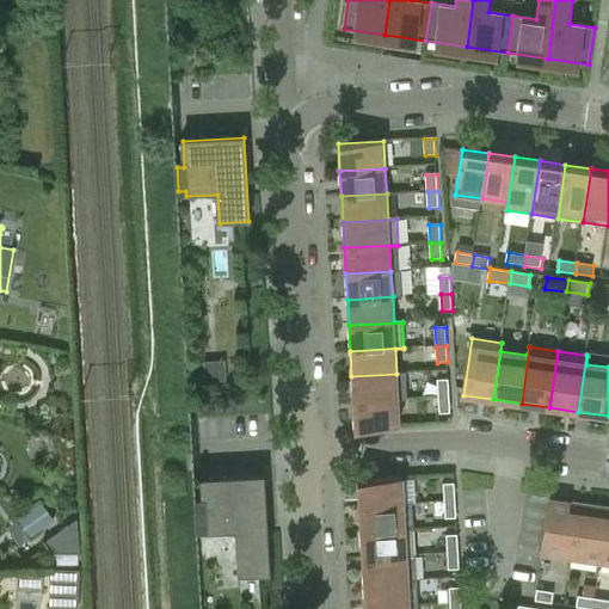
[(226,362),(207,363),(207,383),(227,382),(226,362)]
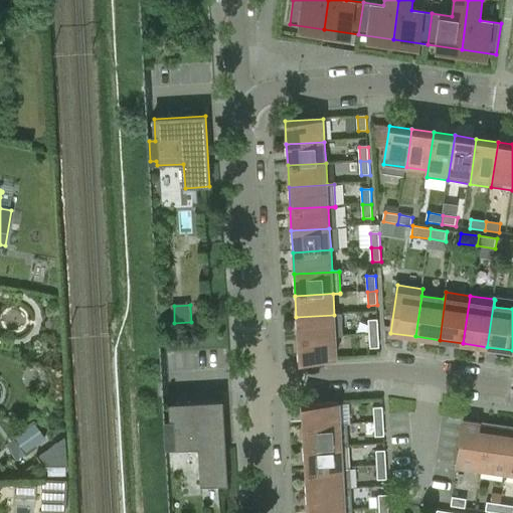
[(334,315),(296,317),(297,339),(335,337),(334,315)]
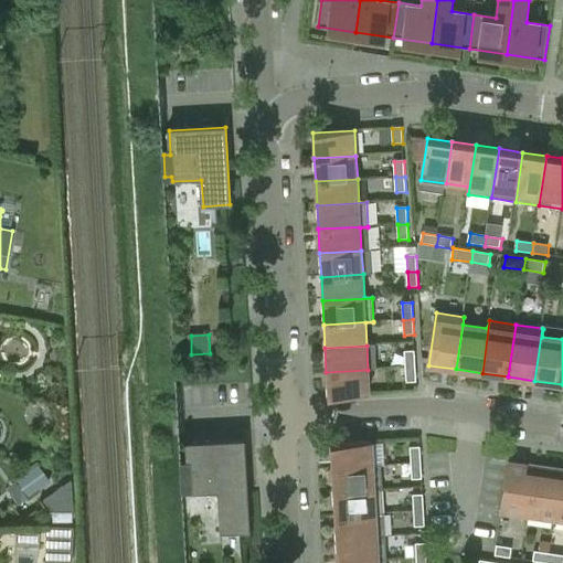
[(405,352),(406,368),(416,367),(415,351),(405,352)]
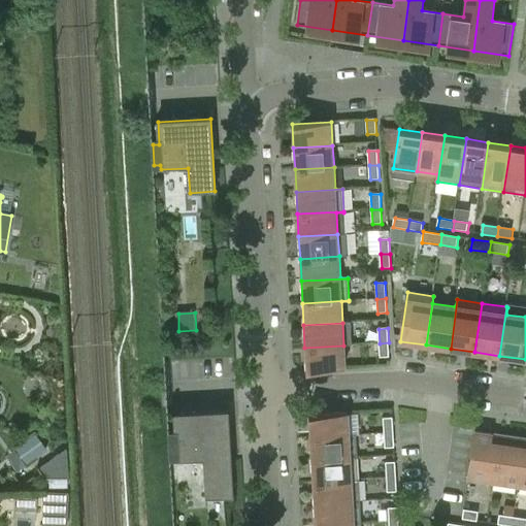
[(389,342),(380,343),(380,358),(390,357),(389,342)]
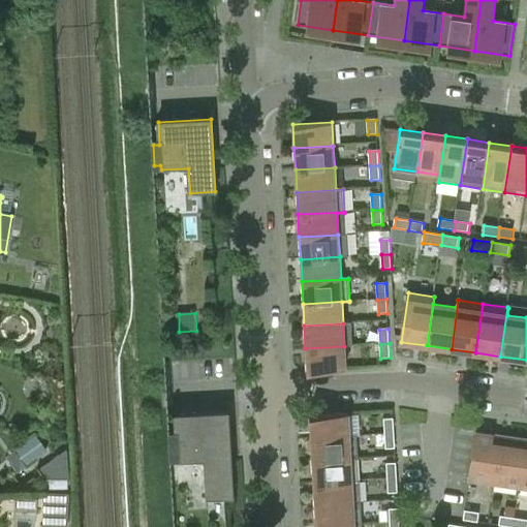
[(346,369),(344,346),(305,348),(307,371),(346,369)]
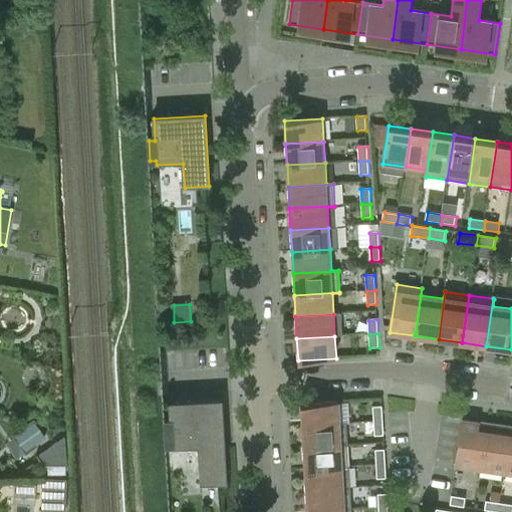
[(202,485),(227,484),(222,401),(171,404),(172,425),(166,426),(167,446),(173,445),(173,450),(200,448),(202,485)]
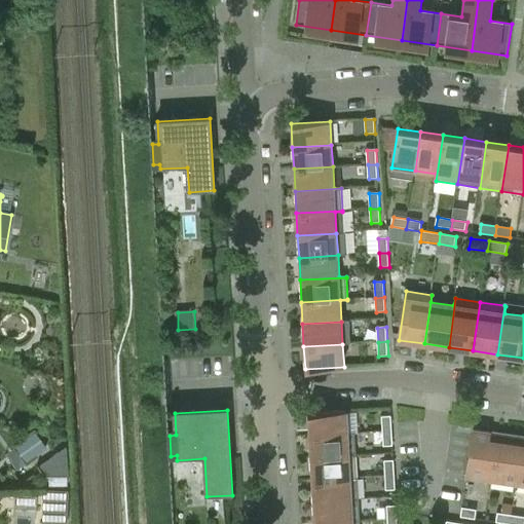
[(309,437),(348,434),(346,411),(307,413),(309,437)]
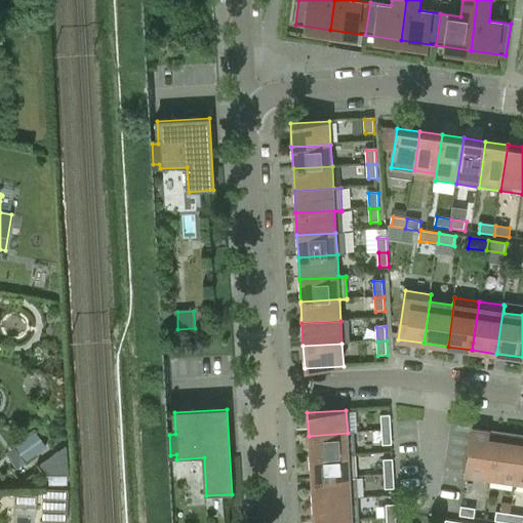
[(381,415),(383,432),(392,431),(391,415),(381,415)]
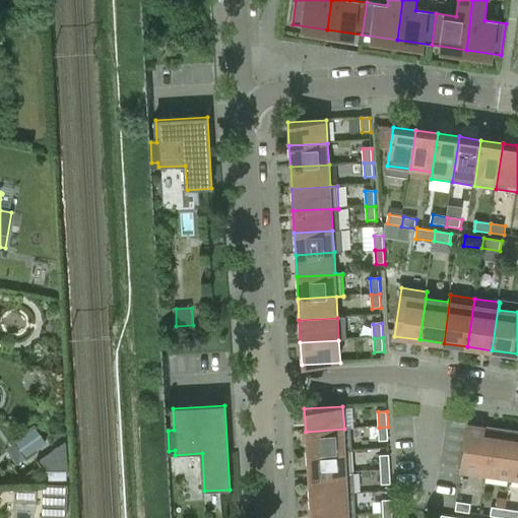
[(388,427),(379,428),(380,442),(389,441),(388,427)]
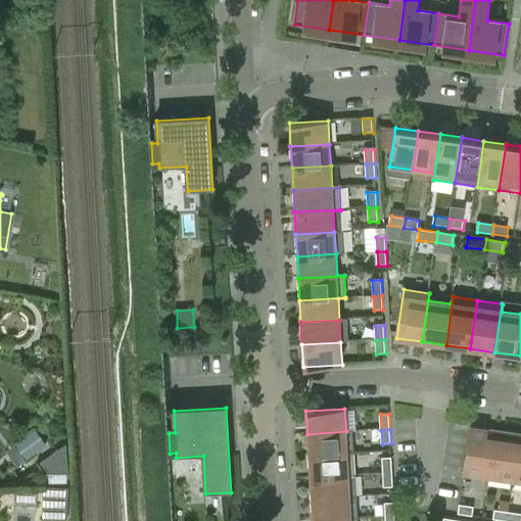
[(465,473),(490,477),(496,432),(472,429),(465,473)]
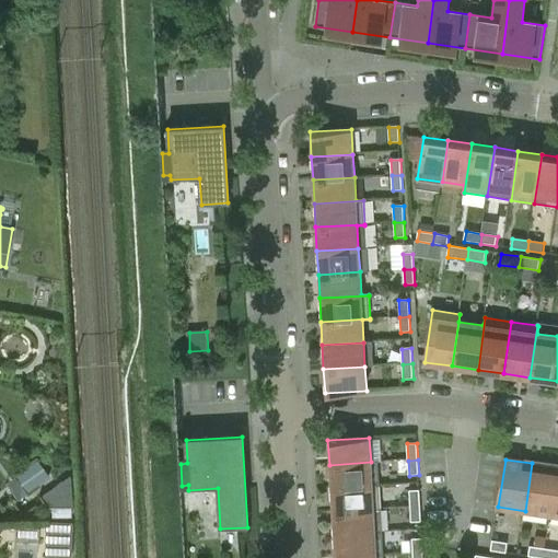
[(51,478),(41,461),(16,477),(28,495),(51,478)]
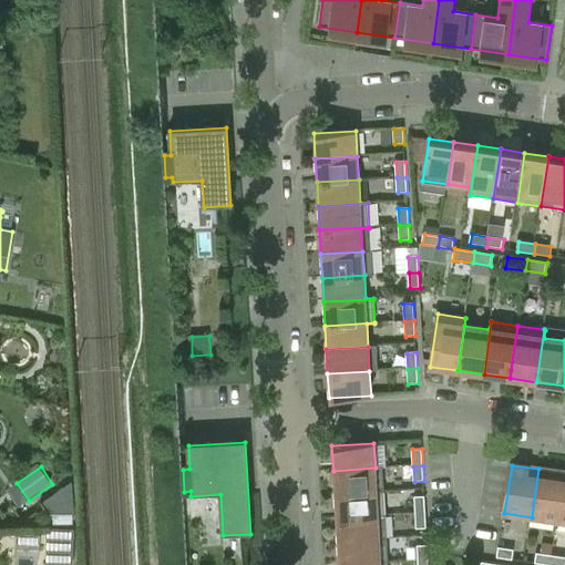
[(334,471),(335,494),(384,492),(384,491),(377,491),(376,468),(334,471)]
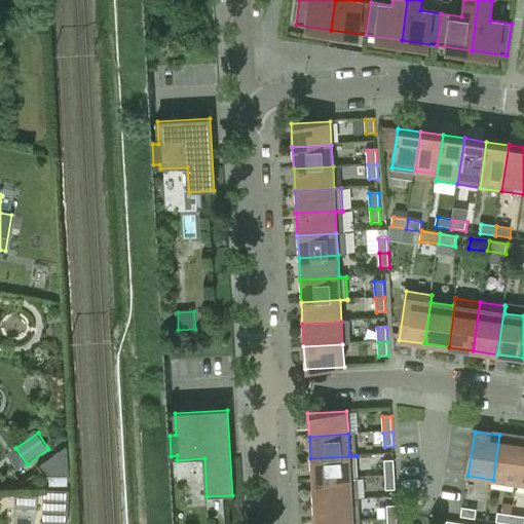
[(523,439),(499,435),(493,480),(518,483),(523,446),(523,439)]
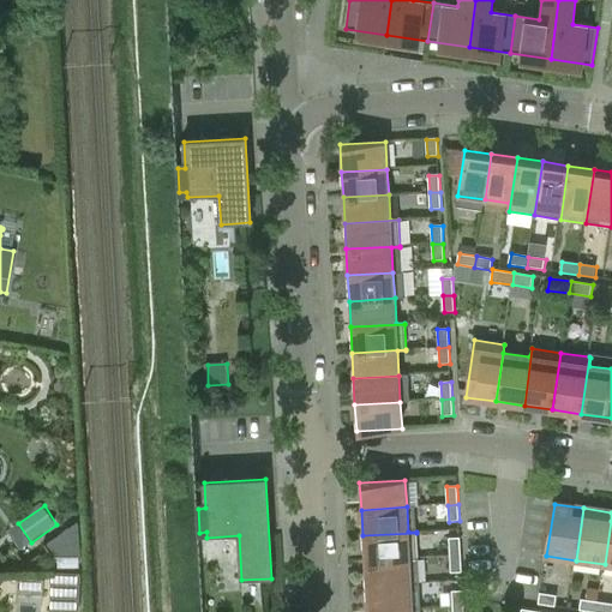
[(53,532),(57,557),(84,553),(81,528),(53,532)]
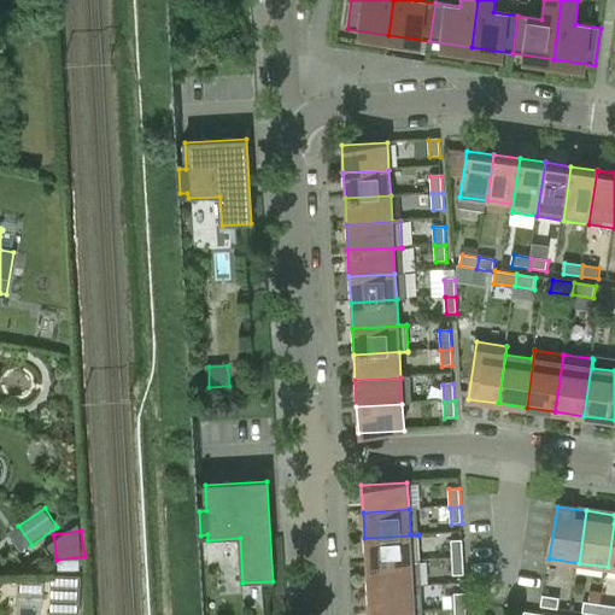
[(364,538),(365,564),(420,561),(419,536),(364,538)]
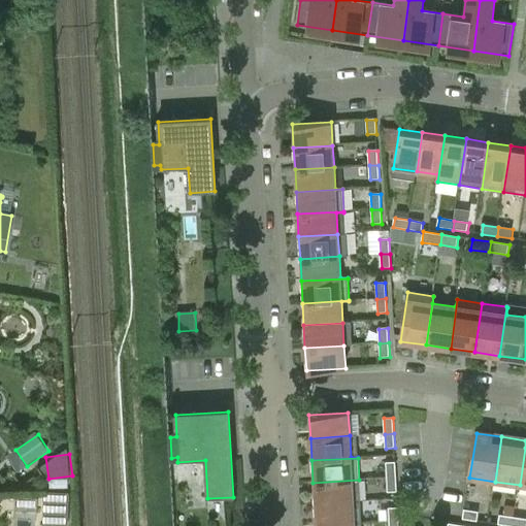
[(386,463),(387,479),(396,478),(395,462),(386,463)]
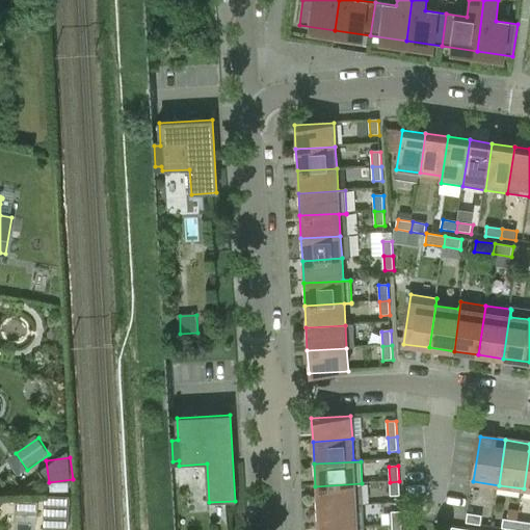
[(399,481),(390,482),(391,497),(400,496),(399,481)]
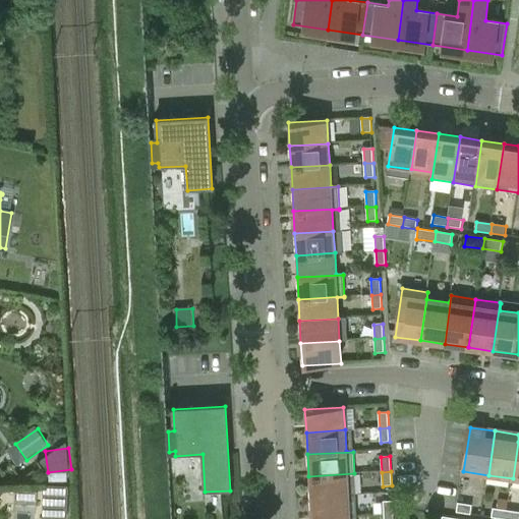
[(308,476),(309,498),(348,496),(347,474),(354,474),(354,473),(308,476)]
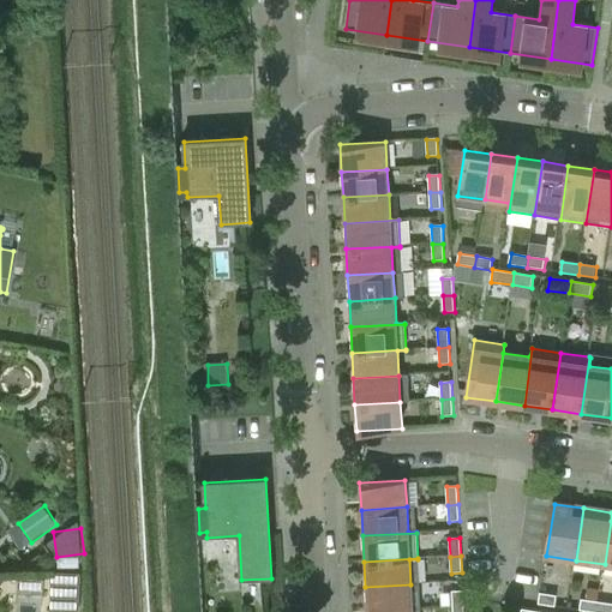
[(78,611),(81,575),(52,574),(51,611),(78,611)]
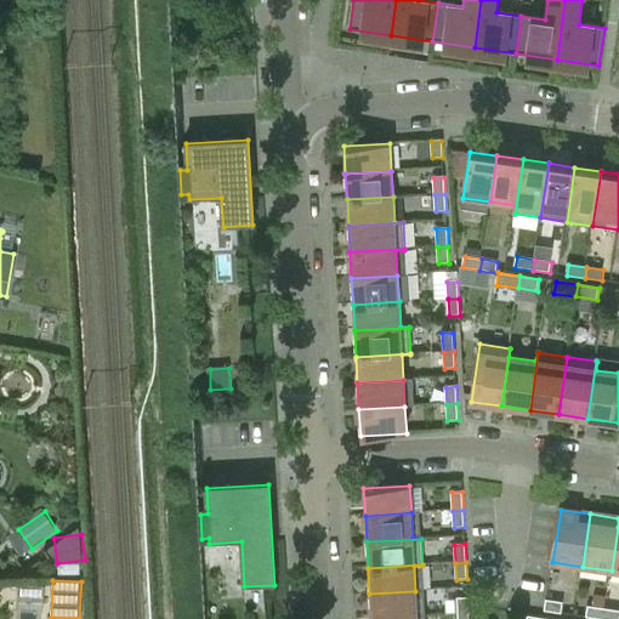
[(369,594),(370,618),(408,618),(426,617),(416,617),(415,591),(369,594)]
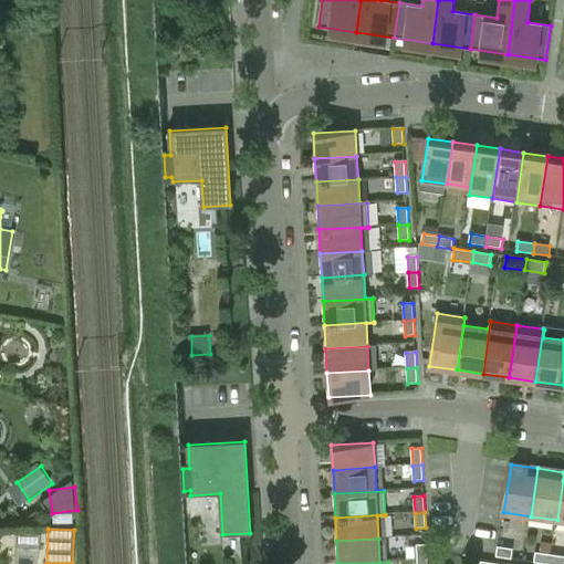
[(551,563),(552,555),(553,543),(544,542),(543,554),(536,553),(535,563),(551,563)]
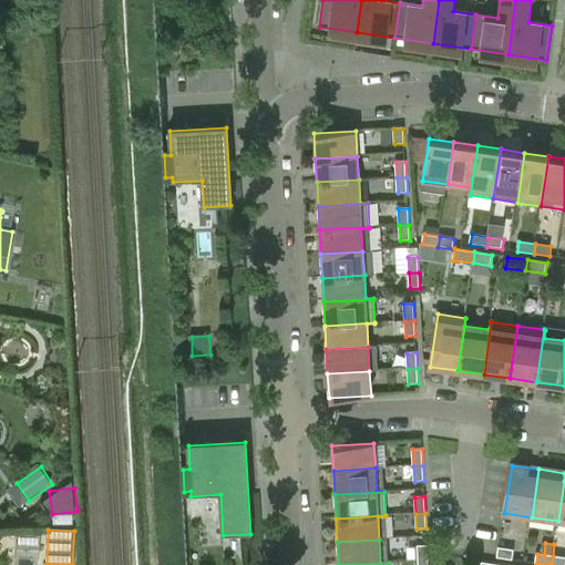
[(418,546),(419,562),(429,561),(428,545),(418,546)]
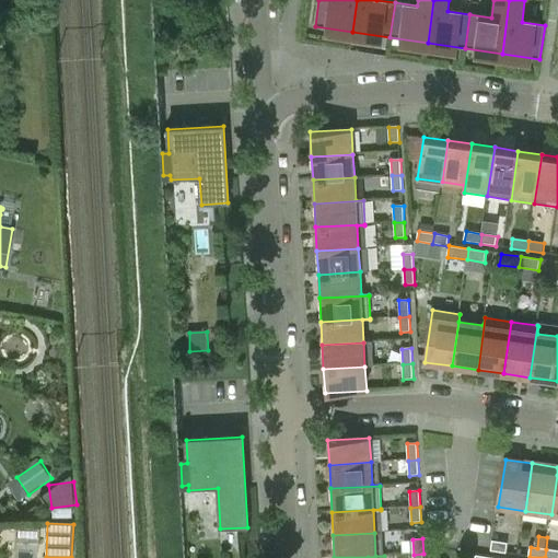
[(508,544),(493,542),(492,542),(491,551),(507,554),(508,544)]
